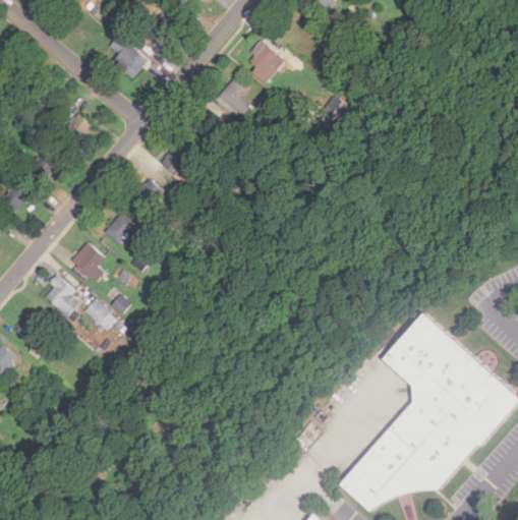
[(193,0),(173,0),(185,10),(193,0)]
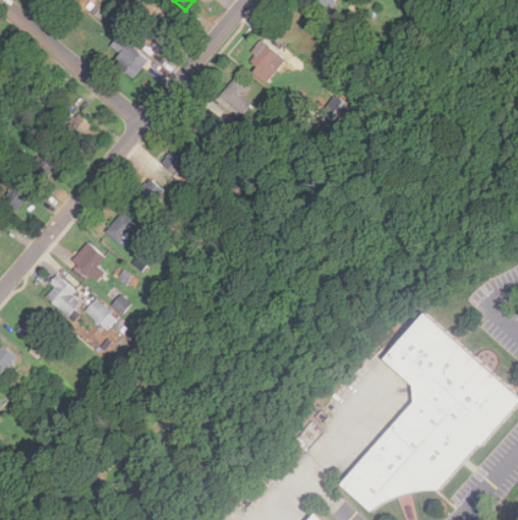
[(312,0),(323,8),(330,0),(312,0)]
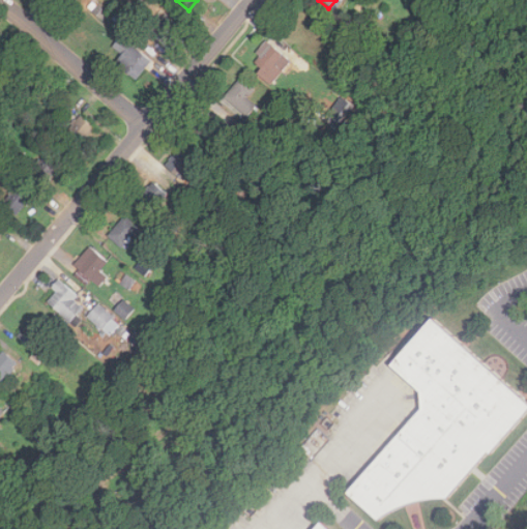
[(163,46),(177,27),(162,15),(146,32),(163,46)]
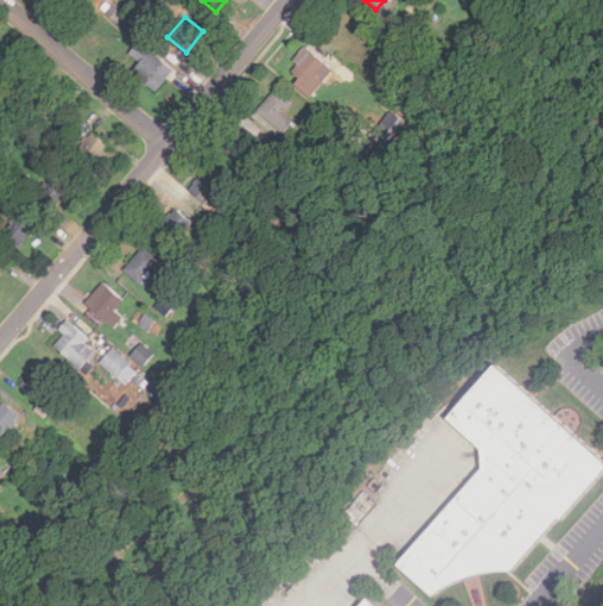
[(321,63),(327,57),(308,39),(300,49),(305,53),(288,70),(296,78),(290,85),(305,97),(329,71),(321,63)]
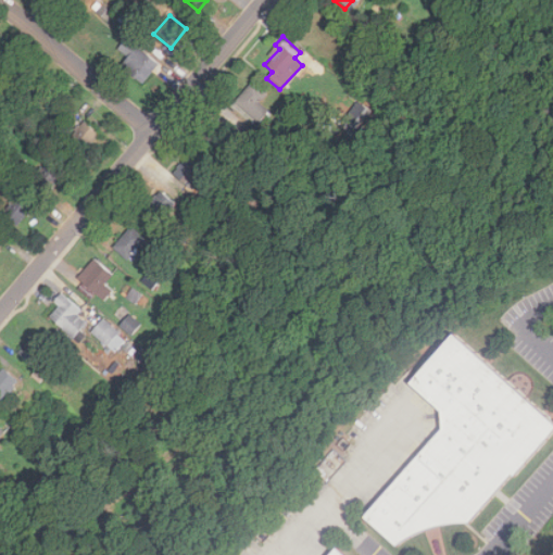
[(125,58),(118,65),(138,84),(155,64),(126,38),(115,49),(125,58)]
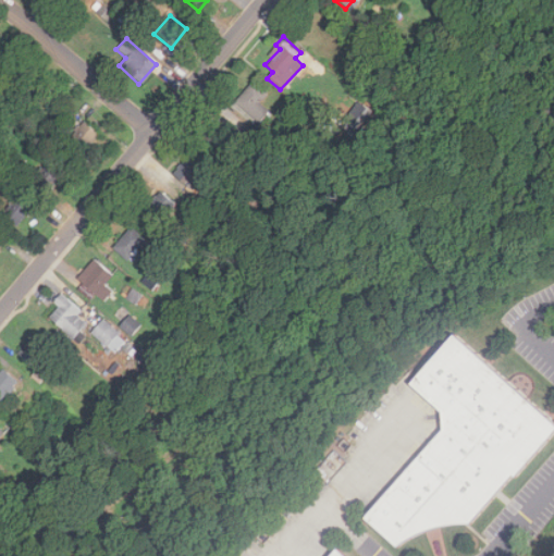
[(258,103),(266,95),(250,82),(233,101),(257,123),(267,112),(258,103)]
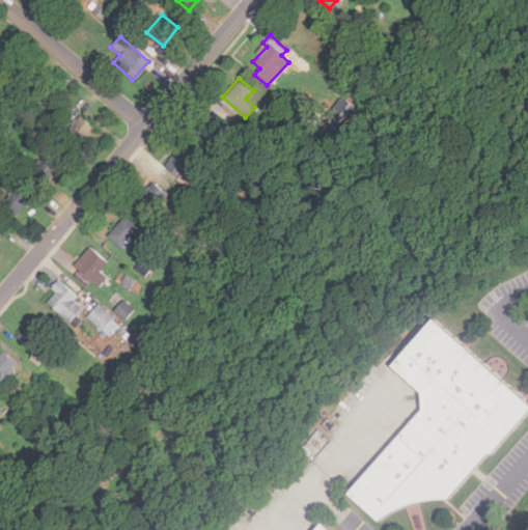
[(221,124),(206,113),(192,131),(206,142),(221,124)]
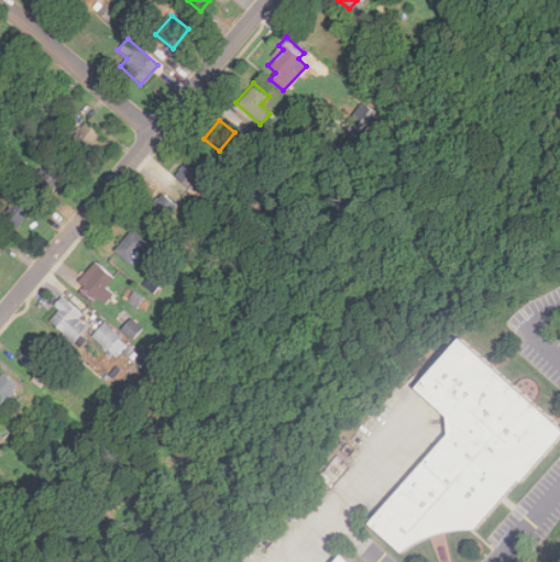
[(98,138),(81,123),(65,144),(81,157),(98,138)]
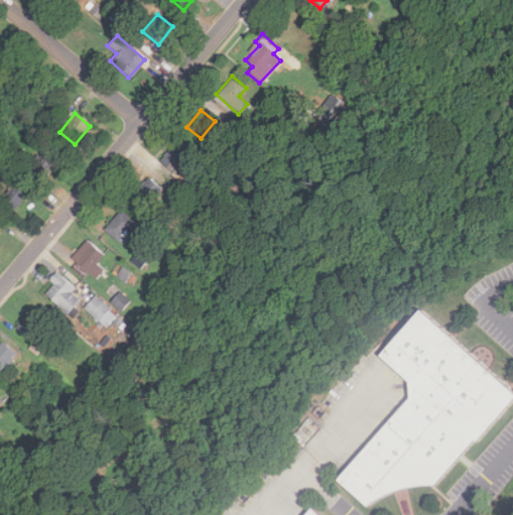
[(158,161),(174,175),(190,157),(173,143),(158,161)]
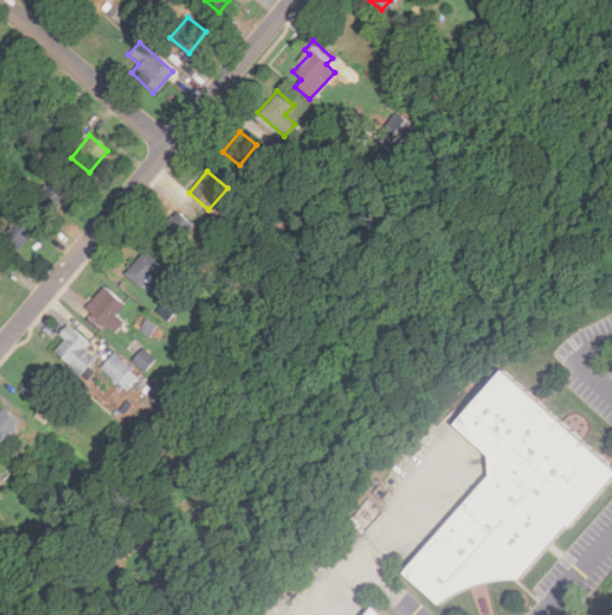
[(29,202),(45,218),(69,193),(53,177),(29,202)]
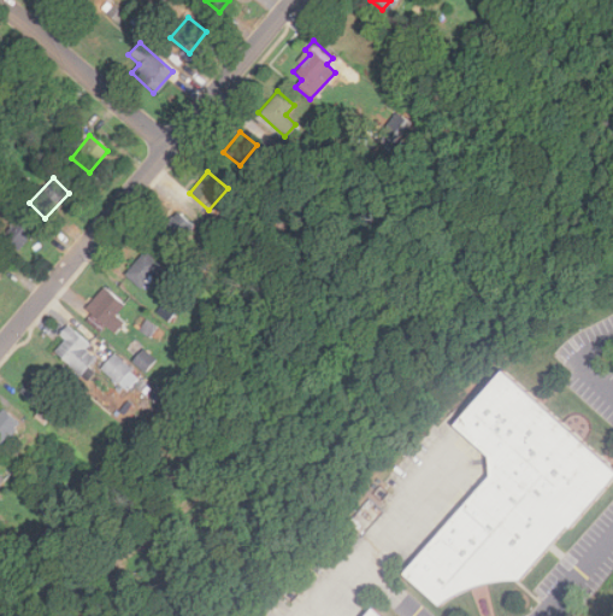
[(193,228),(175,213),(157,234),(175,250),(193,228)]
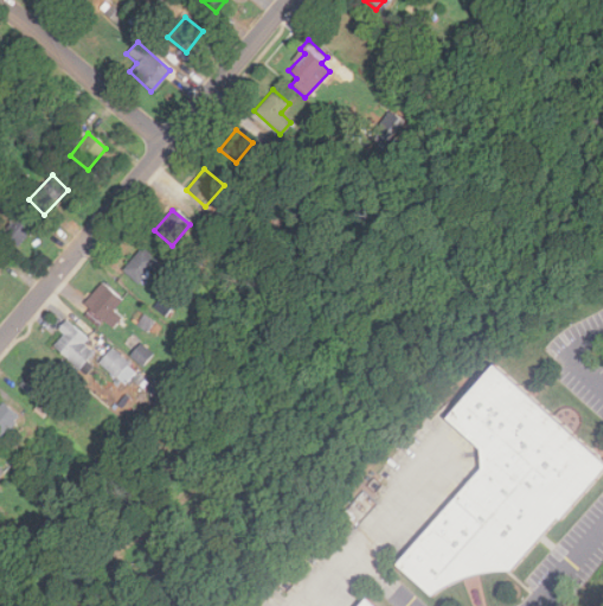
[(33,228),(17,214),(0,234),(0,236),(14,249),(33,228)]
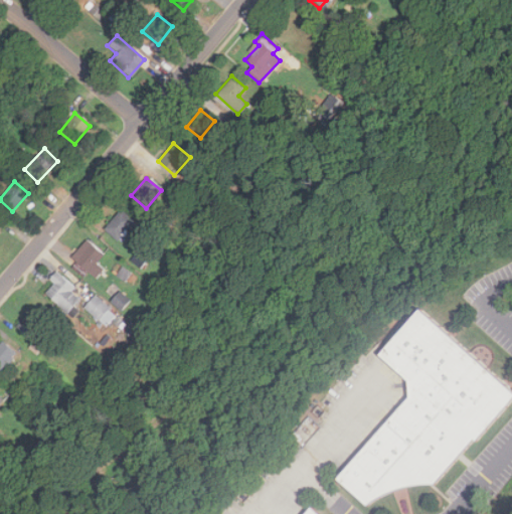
[(131,221),(118,210),(103,230),(116,240),(131,221)]
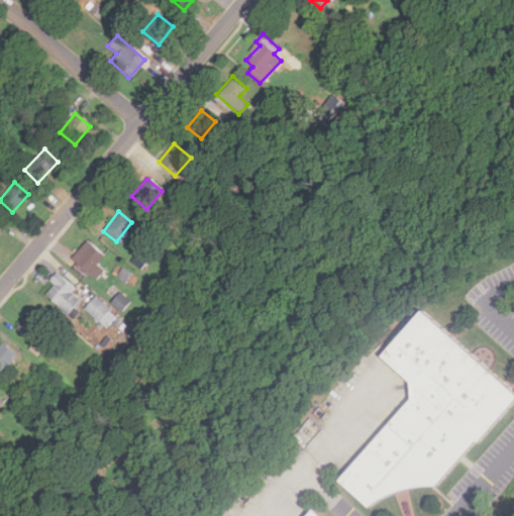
[(102,256),(85,242),(70,260),(94,281),(102,272),(95,266),(102,256)]
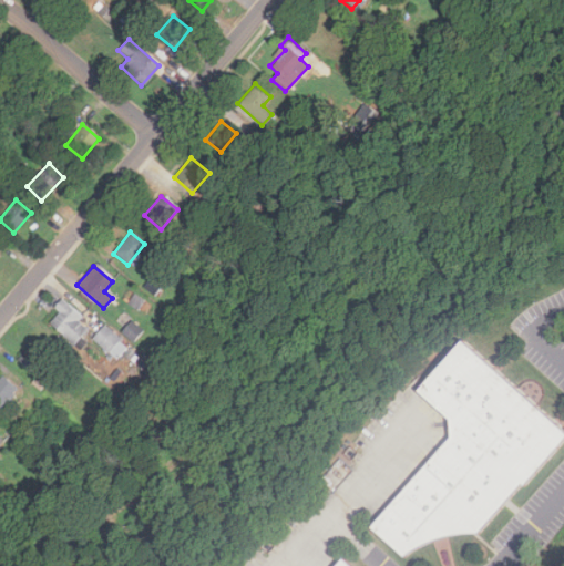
[(144,316),(151,306),(126,292),(121,302),(144,316)]
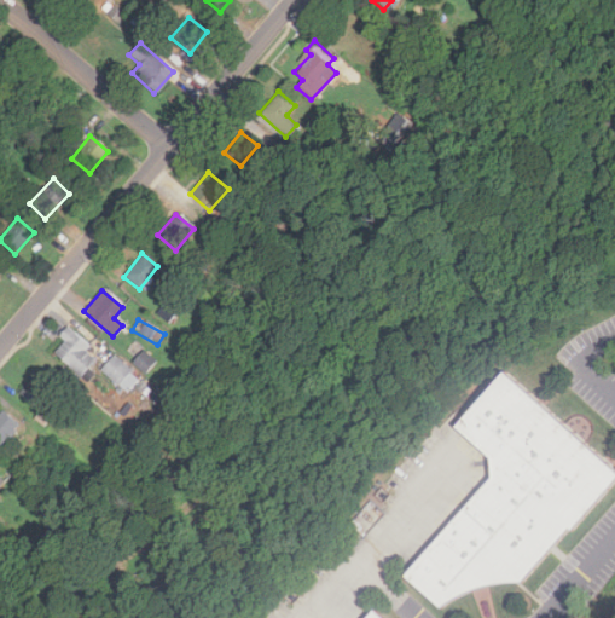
[(54,340),(62,345),(53,354),(80,377),(97,357),(63,329),(54,340)]
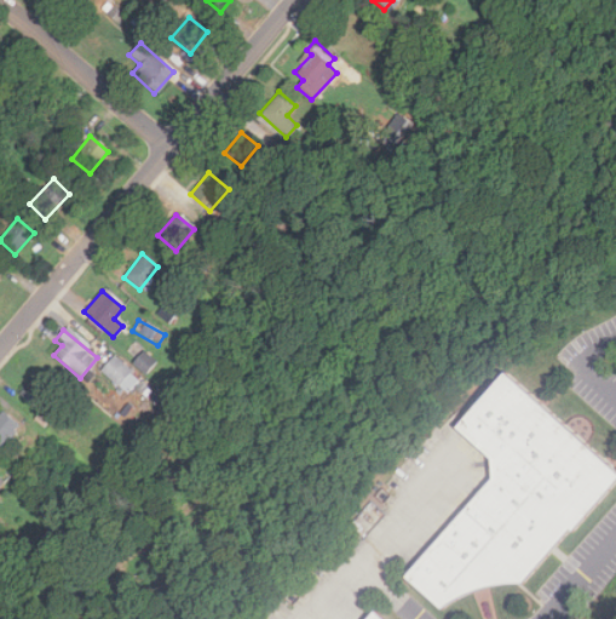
[(142,351),(131,365),(144,376),(155,362),(142,351)]
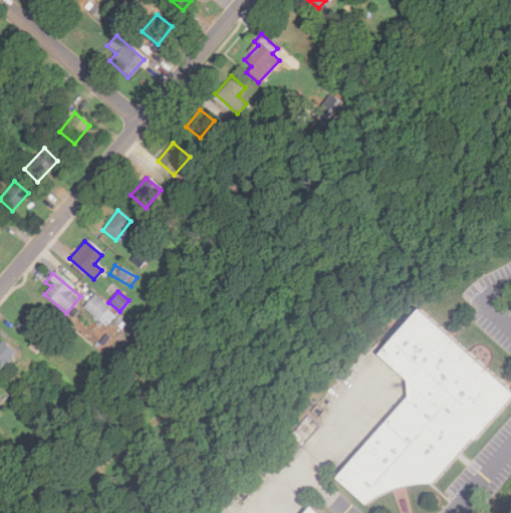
[(113,314),(92,296),(81,308),(103,326),(113,314)]
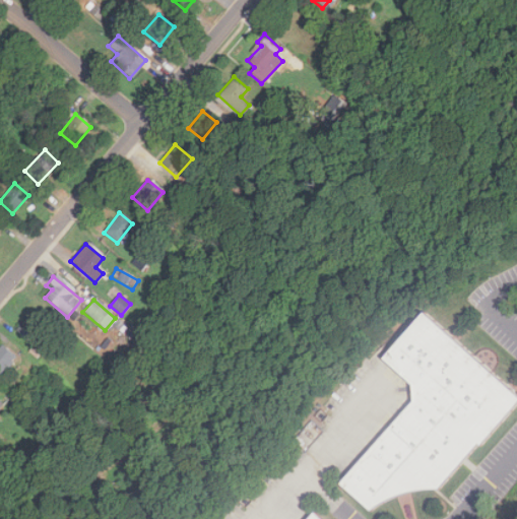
[(14,330),(28,342),(43,324),(28,312),(14,330)]
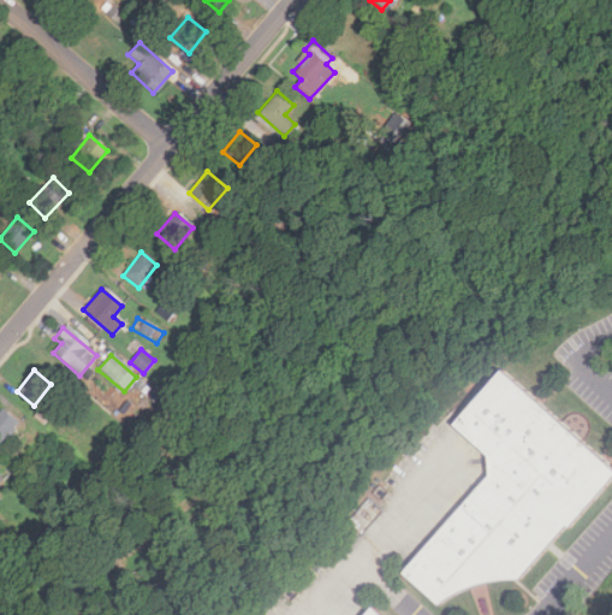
[(486,474),(400,573),(438,605),(459,592),(481,583),(505,580),(517,580),(611,477),(611,469),(500,371),(451,425),(485,454),(486,474)]
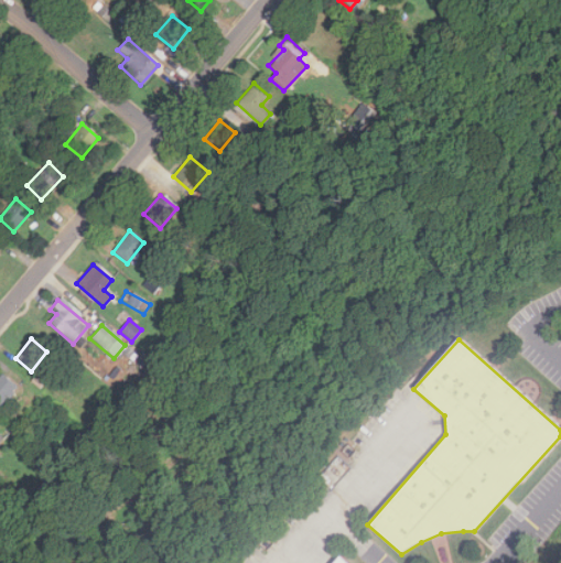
[(15,388),(0,376),(0,408),(15,388)]
